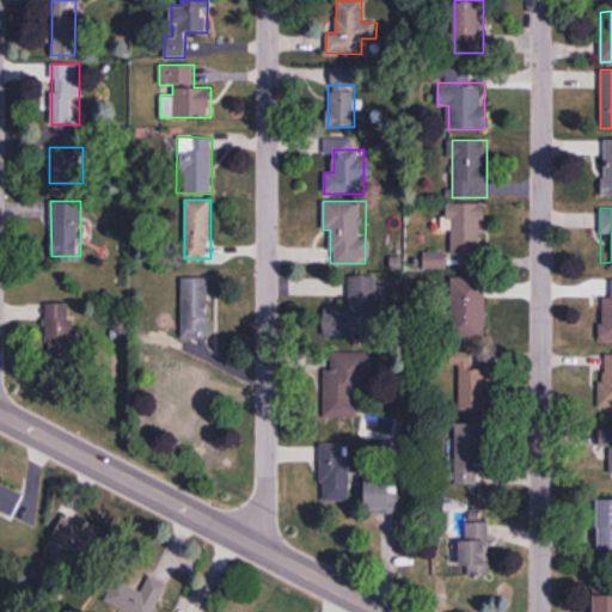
[(481,252),(481,212),(448,212),(448,252),(481,252)]
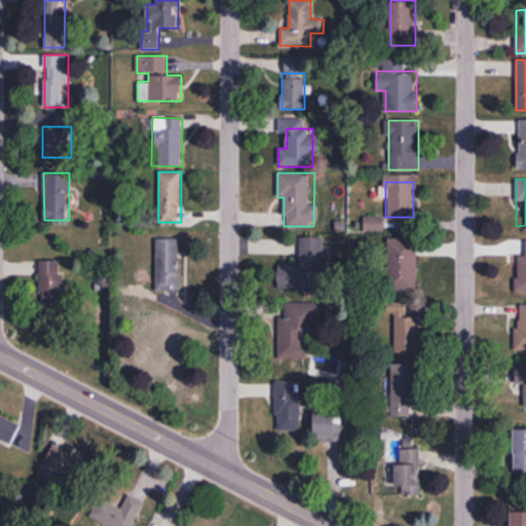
[(280,290),(323,292),(326,237),(299,235),(297,264),(282,263),(280,290)]
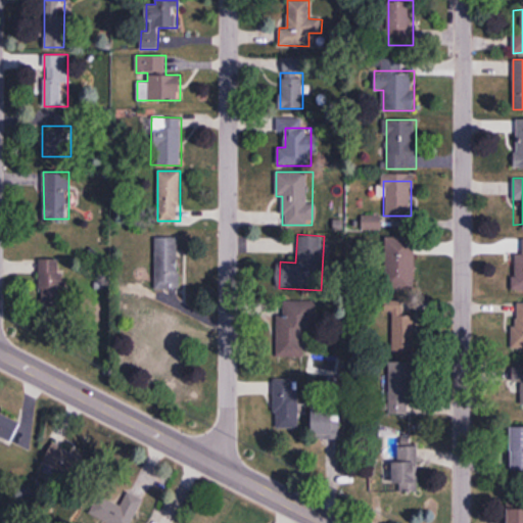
[(156,236),(156,288),(179,288),(179,236),(156,236)]
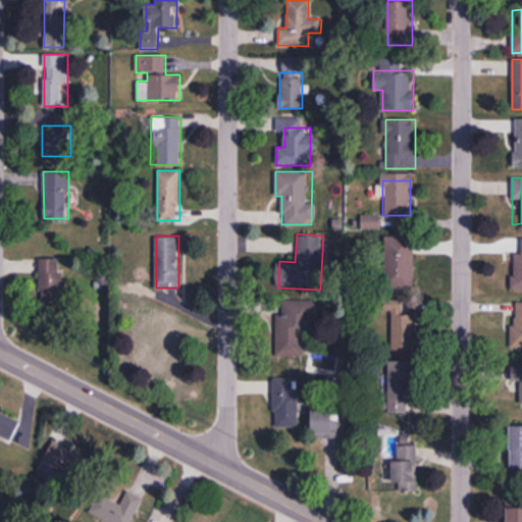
[(414,288),(414,245),(384,245),(384,288),(414,288)]
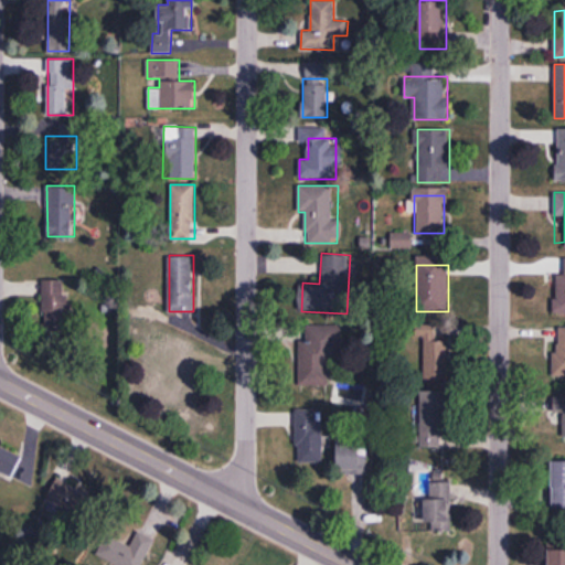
[(68,331),(68,278),(43,278),(43,331),(68,331)]
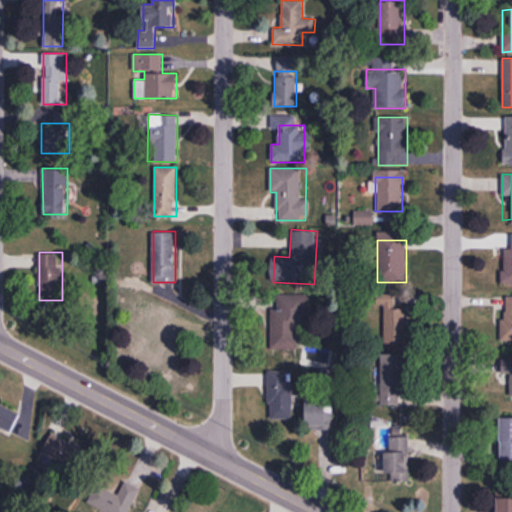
[(271,349),(300,349),(300,294),(272,294),(271,349)]
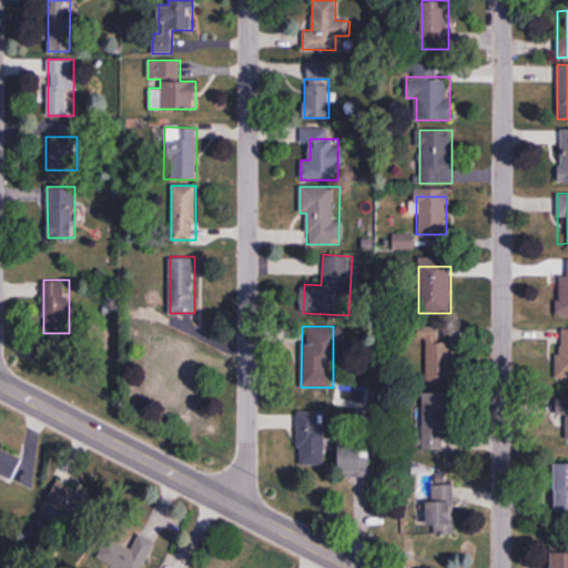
[(556,379),(567,378),(567,330),(554,331),(556,379)]
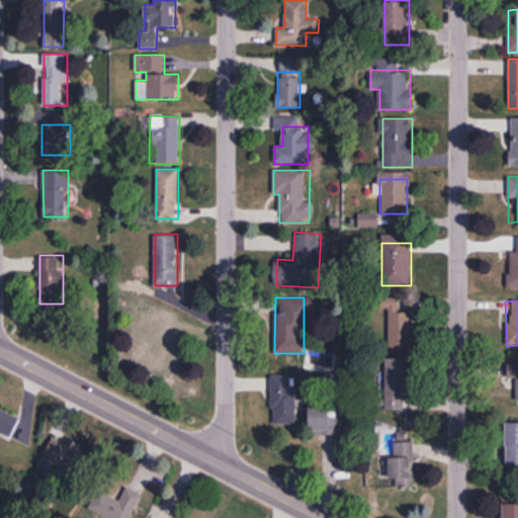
[(389,349),(413,349),(413,312),(389,312),(389,349)]
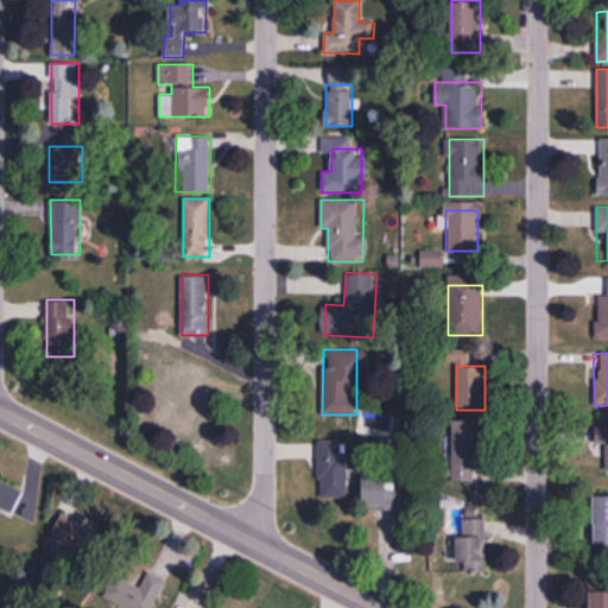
[(482,424),(457,424),(458,481),(483,480),(482,424)]
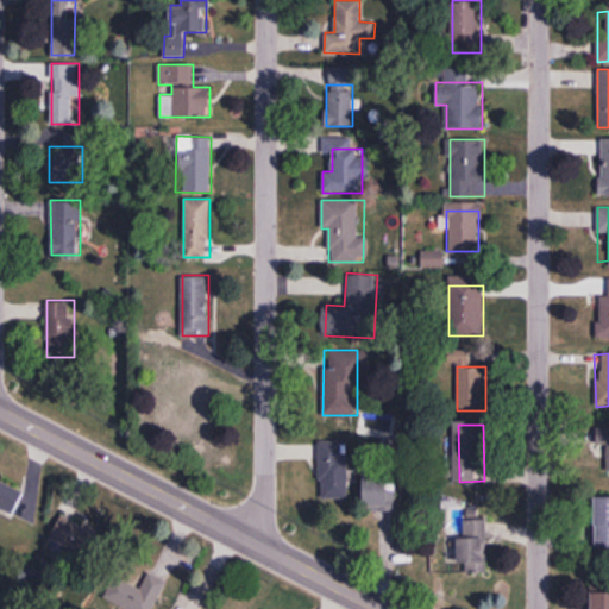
[(608,428),(596,428),(596,457),(607,457),(607,472),(608,471),(608,428)]
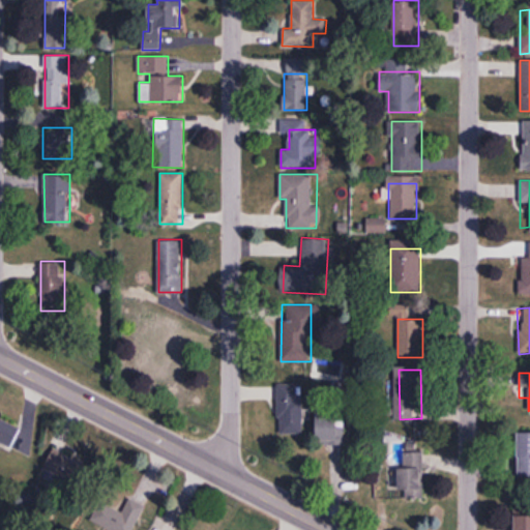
[(302,435),(302,384),(278,384),(278,435),(302,435)]
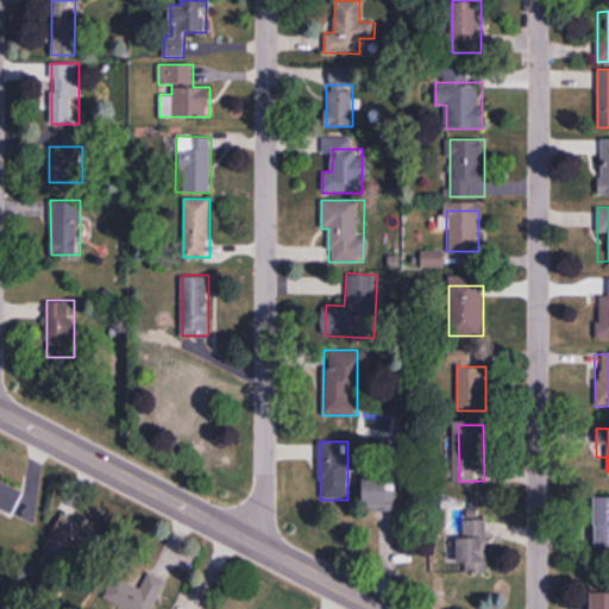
[(25,493),(0,478),(0,507),(12,515),(25,493)]
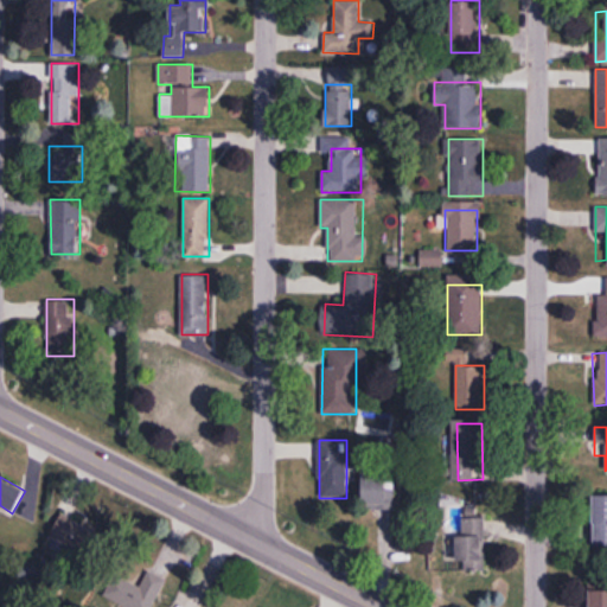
[(363,477),(363,510),(395,510),(395,477),(363,477)]
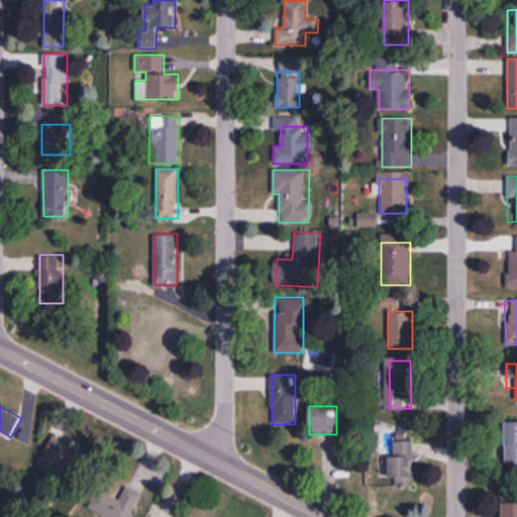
[(516,466),(516,422),(506,422),(506,467),(516,466)]
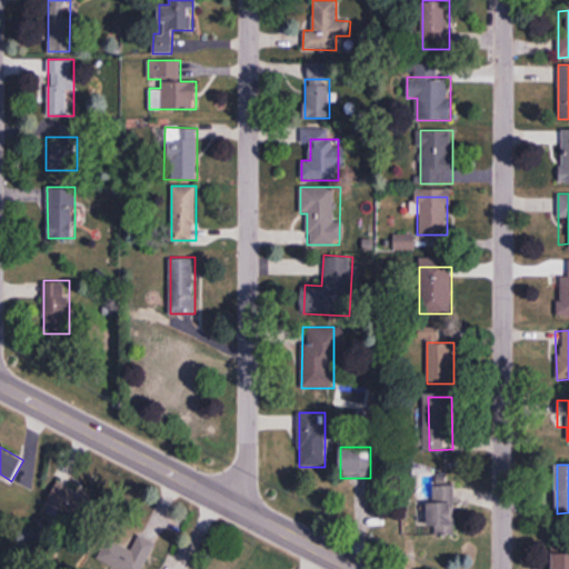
[(46,503),(71,517),(83,493),(58,480),(46,503)]
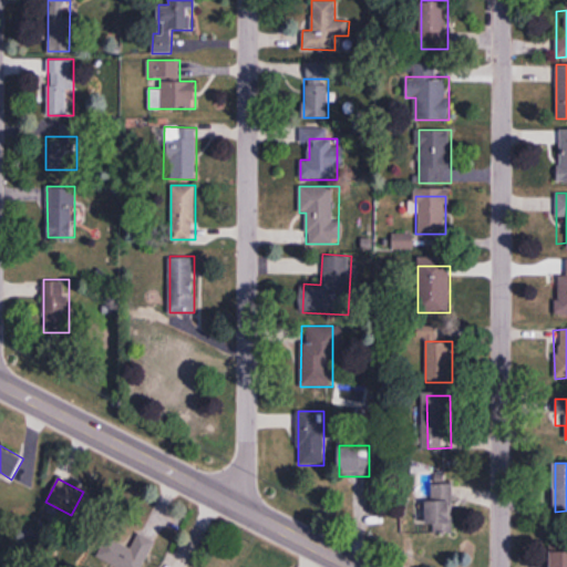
[(453,533),(453,501),(428,501),(428,533),(453,533)]
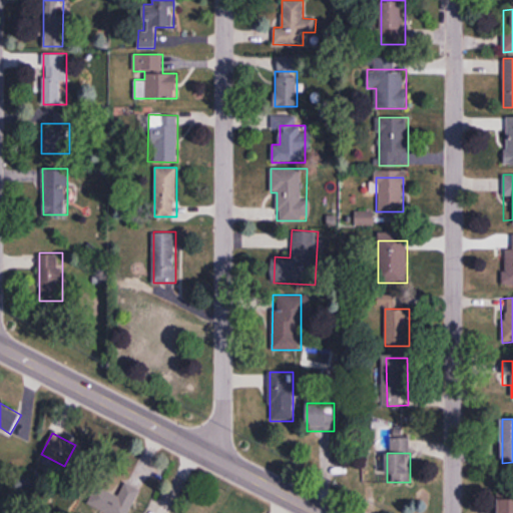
[(90,481),(79,506),(97,512),(125,512),(137,491),(118,482),(112,494),(90,481)]
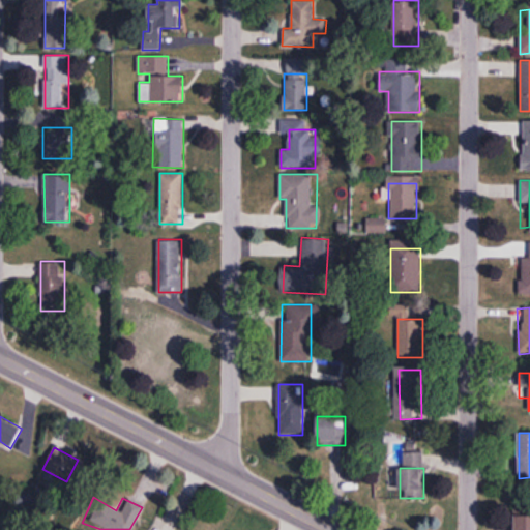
[(514,529),(529,529),(529,514),(514,516),(514,529)]
